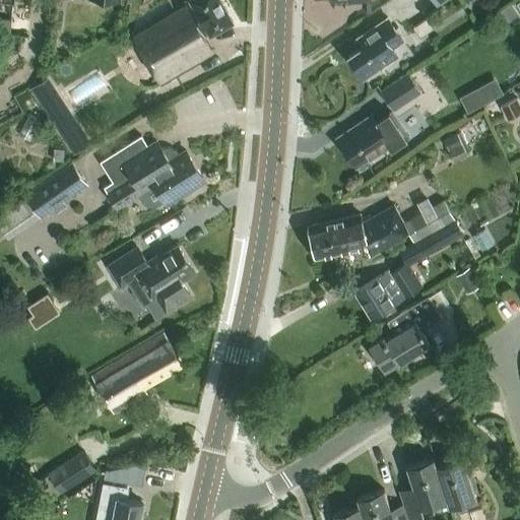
[(210,36),(234,22),(219,0),(189,0),(131,33),(160,84),(214,54),(204,36),(208,34),(210,36)]
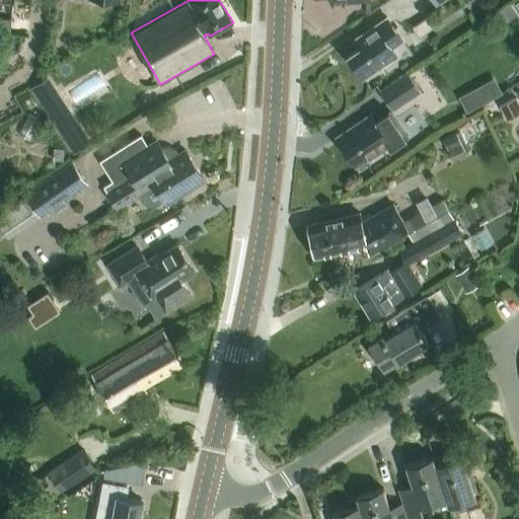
[(11,18),(0,17),(0,30),(10,32),(11,18)]
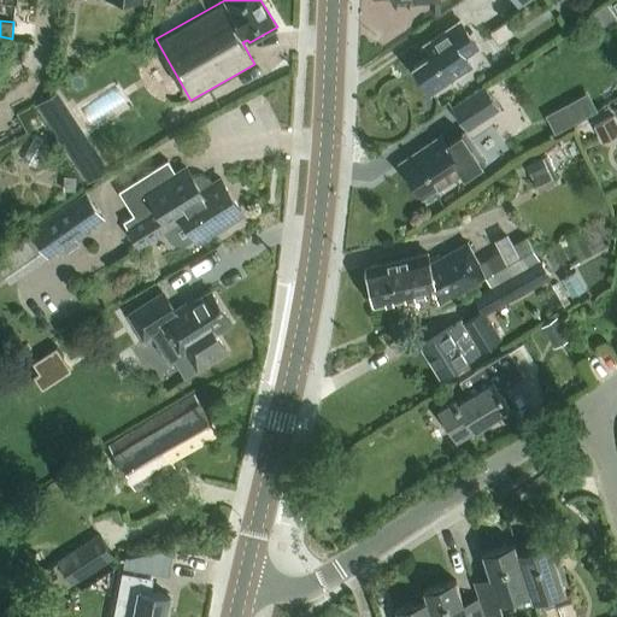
[(432,94),(451,81),(448,78),(457,74),(458,76),(471,68),(465,58),(479,48),(460,22),(424,46),(430,56),(413,66),(432,94)]
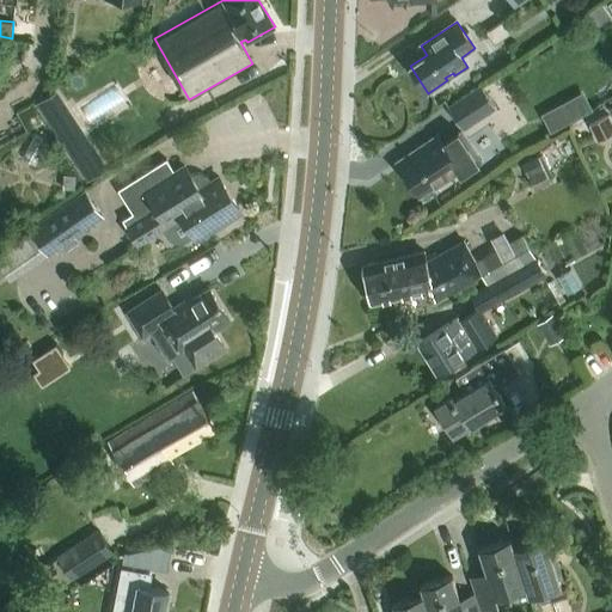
[(448,106),(463,129),(496,108),(481,85),(448,106)]
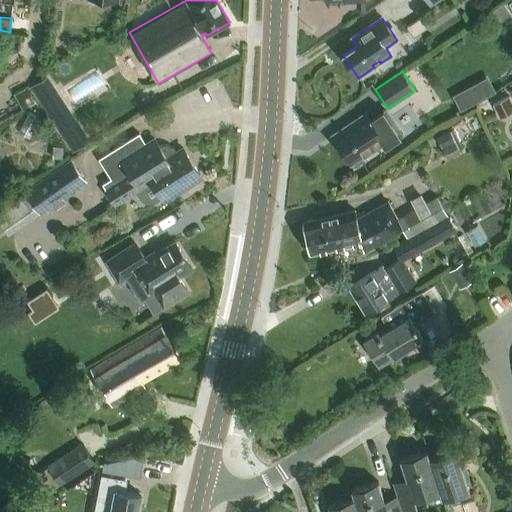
[(487,78),(469,88),(477,103),(495,93),(487,78)]
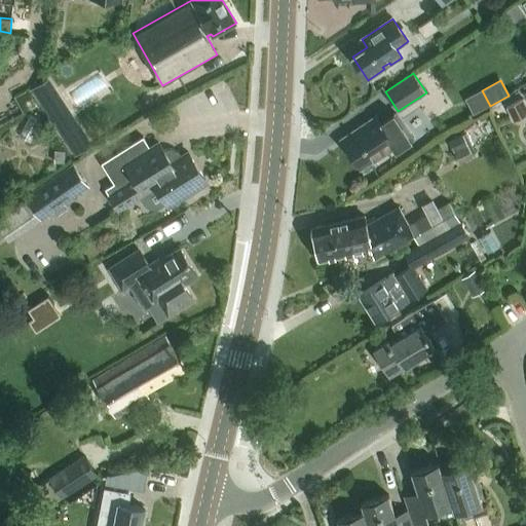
[(505,107),(514,121),(525,115),(525,104),(523,99),(505,107)]
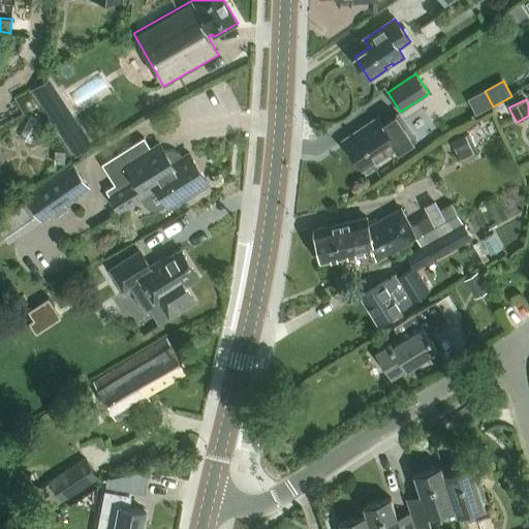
[(379,117),(343,141),(362,168),(395,148),(398,153),(414,142),(397,115),(383,124),(379,117)]
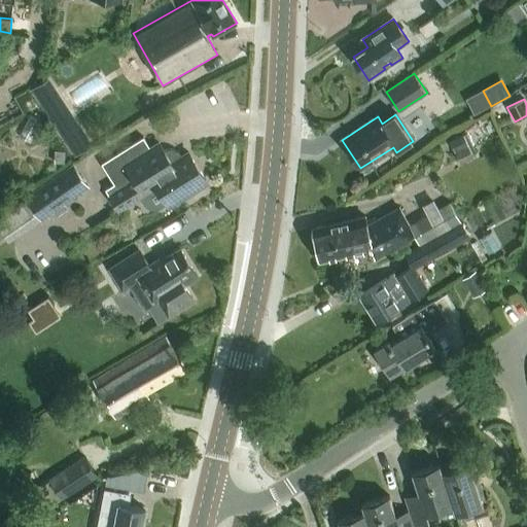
[(463,136),(450,142),(460,164),(473,157),(471,153),(476,150),(467,135),(463,137),(463,136)]
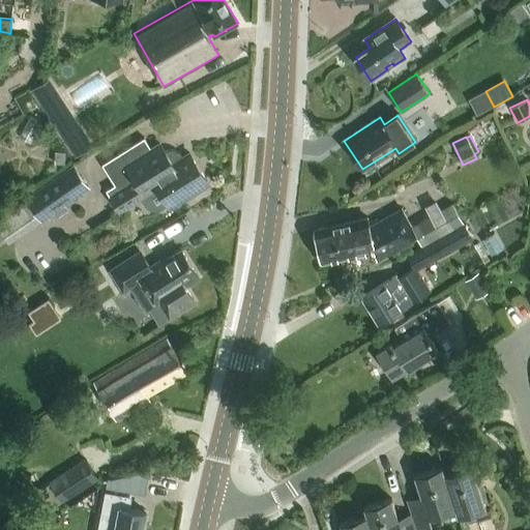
[(144,140),(101,166),(115,186),(106,192),(119,213),(141,200),(145,206),(147,209),(150,211),(154,211),(158,211),(162,210),(168,206),(170,209),(208,185),(189,155),(183,159),(181,157),(179,154),(177,153),(173,152),(170,152),(167,152),(165,153),(160,146),(151,151),(144,140)]
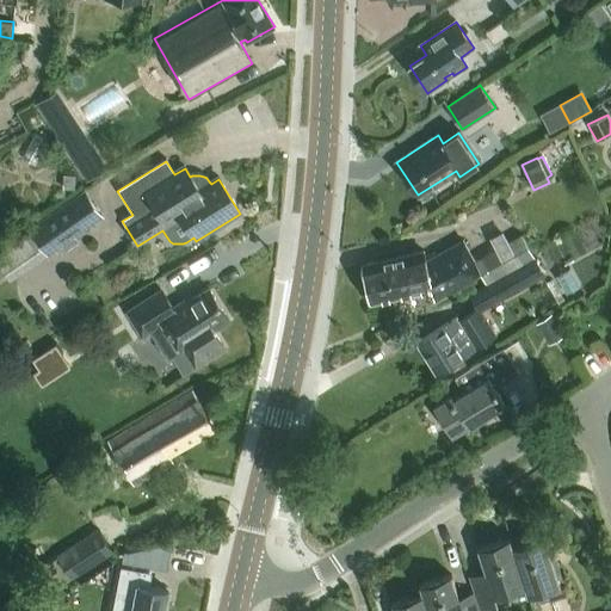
[(65,174),(62,189),(74,190),(75,176),(65,174)]
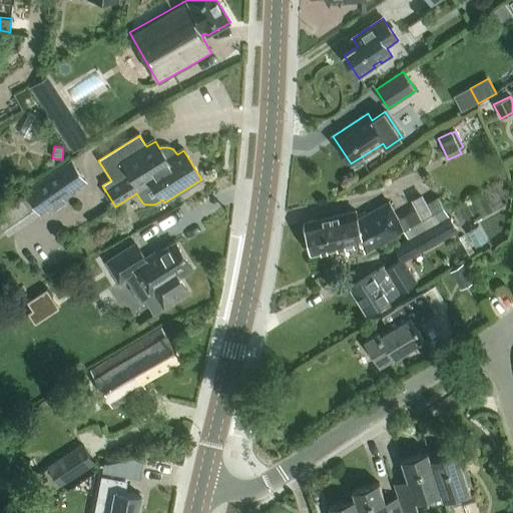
[(25,194),(0,209),(0,229),(4,228),(6,232),(85,181),(72,161),(24,192),(25,194)]
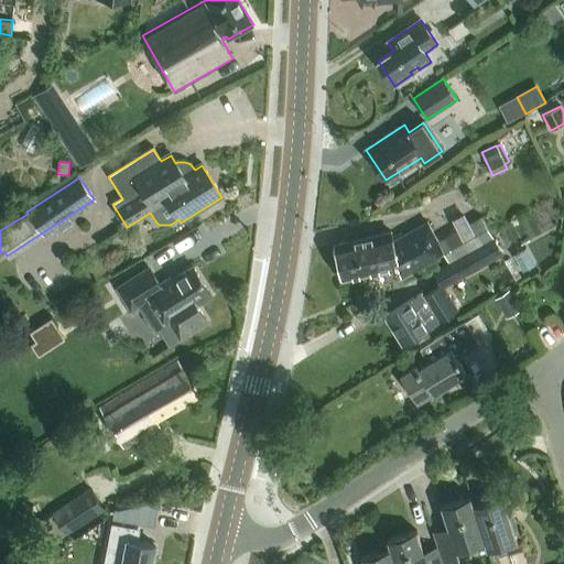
[(449,262),(495,237),(481,215),(437,239),(449,262)]
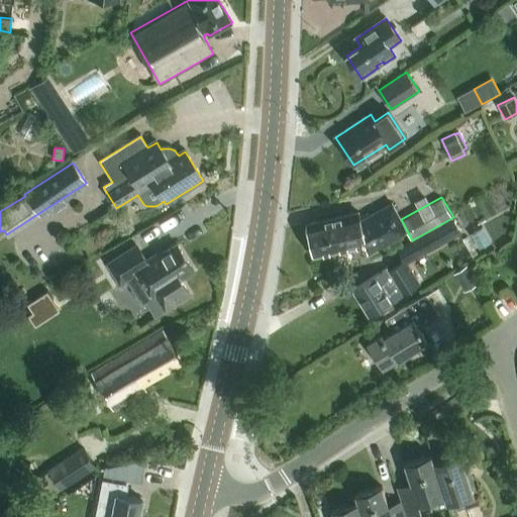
[(368,253),(407,231),(392,204),(359,221),(358,212),(307,224),(314,256),(365,244),(368,253)]
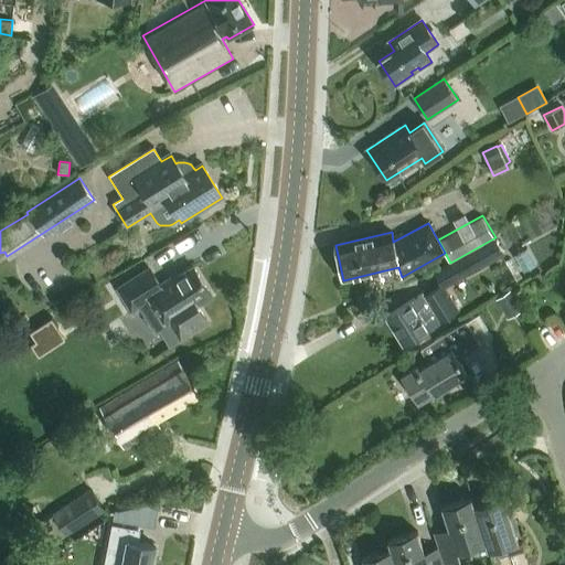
[(450,263),(434,272),(440,285),(443,285),(444,287),(459,278),(504,254),(496,237),(450,263)]
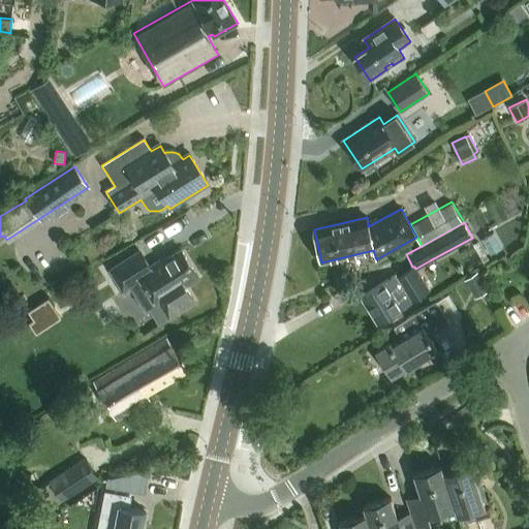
[(157,305),(160,303),(170,317),(195,301),(186,286),(199,277),(181,249),(151,269),(139,251),(110,271),(124,292),(141,281),(157,305)]
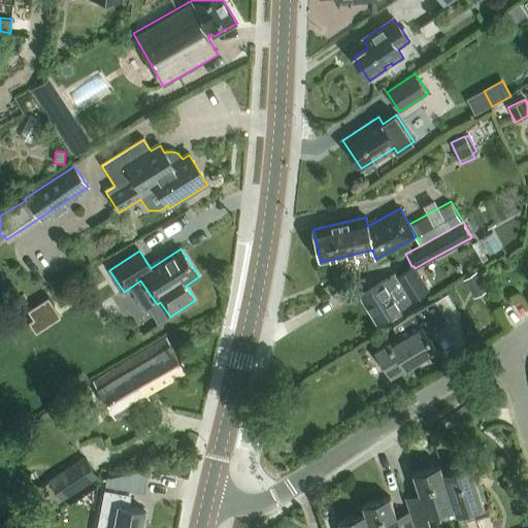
[(376,323),(428,291),(414,266),(396,277),(395,274),(360,296),(376,323)]
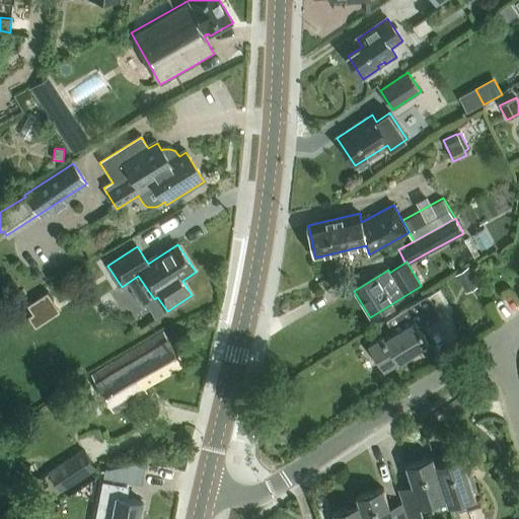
[(455,275),(467,292),(479,283),(468,266),(455,275)]
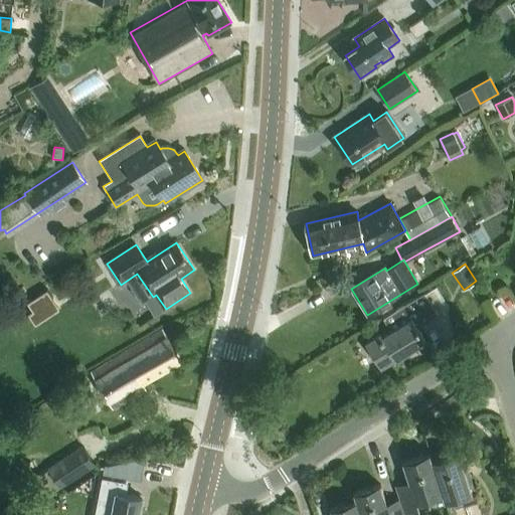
[(47,290),(26,303),(32,311),(27,314),(32,323),(54,309),(48,301),(52,298),(47,290)]
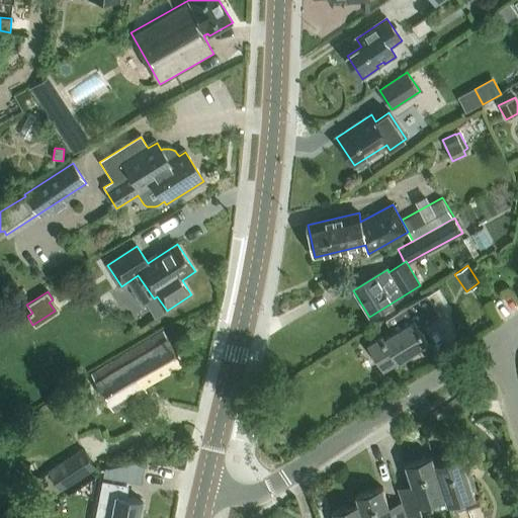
[(396,316),(386,322),(394,334),(384,339),(382,336),(367,345),(382,369),(426,343),(419,330),(439,318),(427,297),(396,316)]
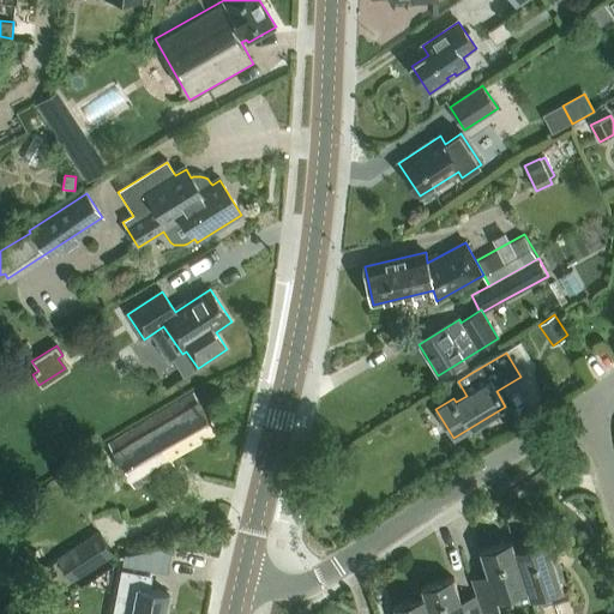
[(170,458),(215,429),(193,395),(109,446),(137,489),(175,465),(170,458)]
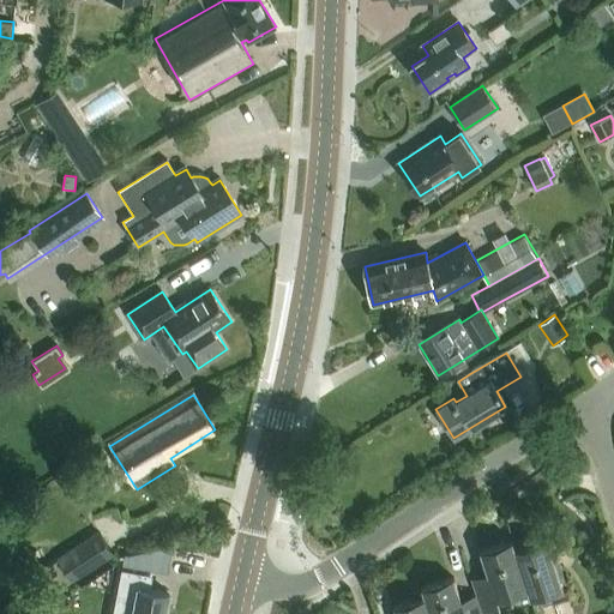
[(98,530),(58,555),(59,558),(47,565),(59,584),(71,577),(73,579),(113,554),(98,530)]
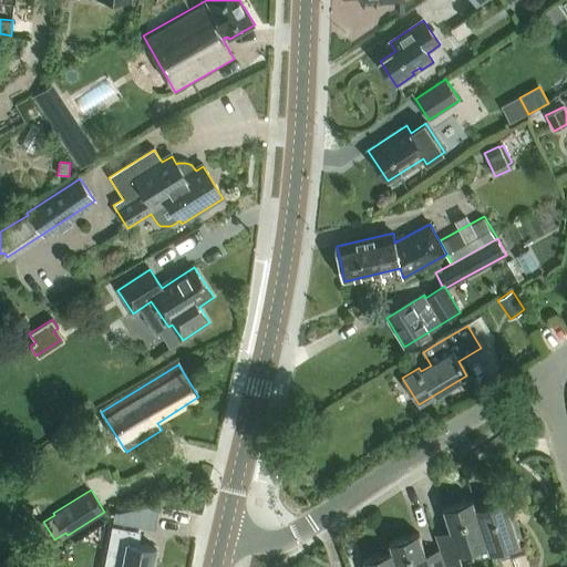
[(505,498),(476,508),(488,544),(494,562),(514,555),(528,550),(525,538),(521,539),(505,498)]
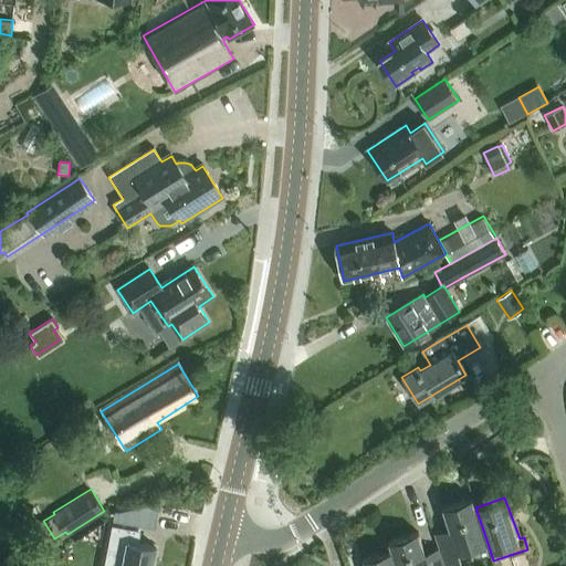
[(488,543),(475,507),(472,499),(443,509),(452,536),(437,541),(440,548),(446,565),(449,565),(473,558),(470,548),(488,543)]
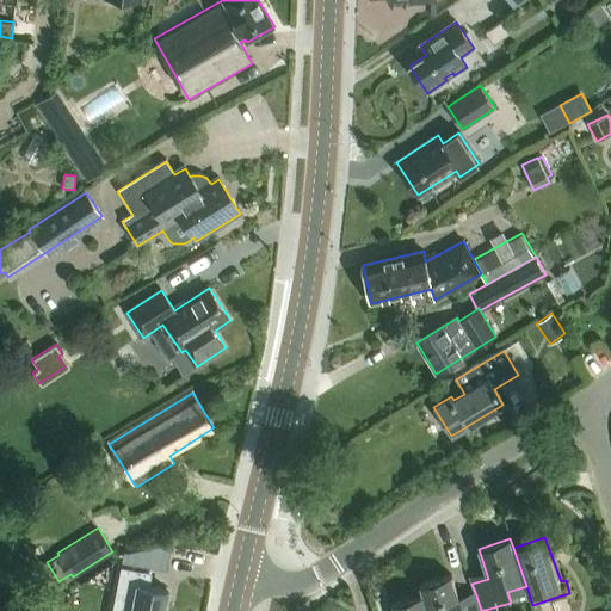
[(142,547),(140,565),(167,568),(173,541),(142,547)]
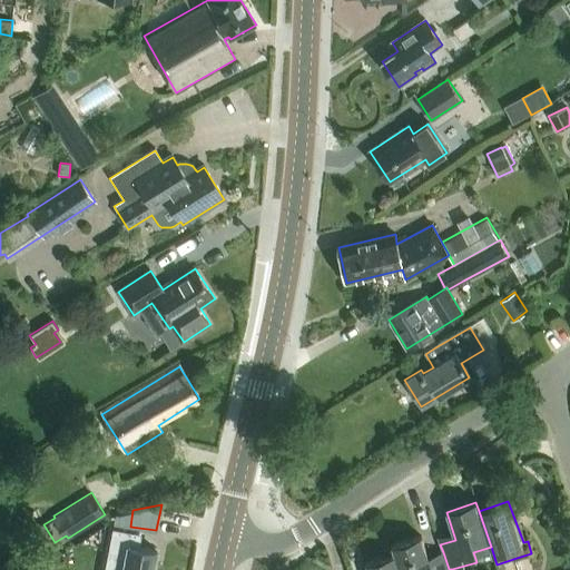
[(114,528),(109,551),(110,569),(153,569),(157,551),(138,548),(141,533),(114,528)]
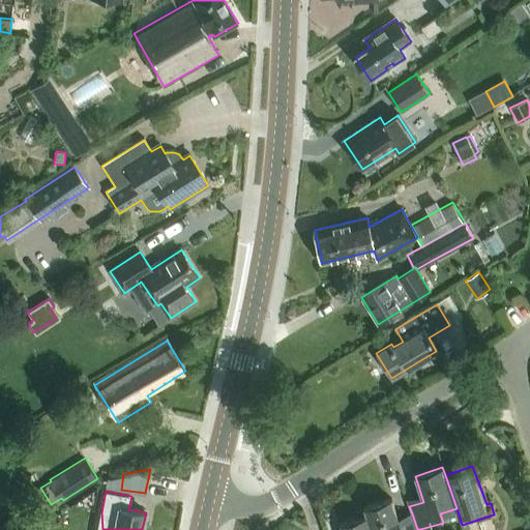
[(417,529),(412,513),(399,519),(392,499),(364,508),(366,517),(367,516),(372,529),(417,529)]
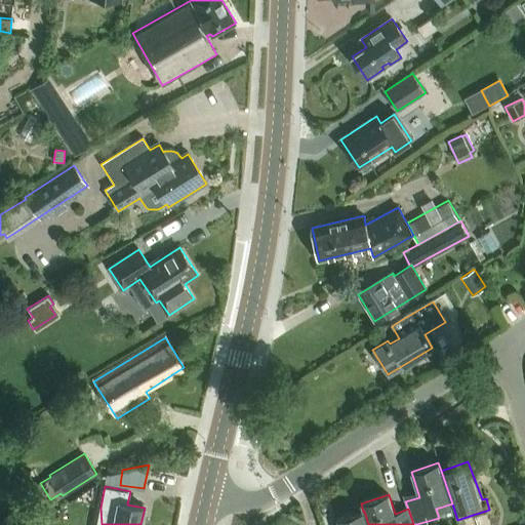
[(368,524),(364,511),(363,512),(336,520),(337,524),(368,524)]
